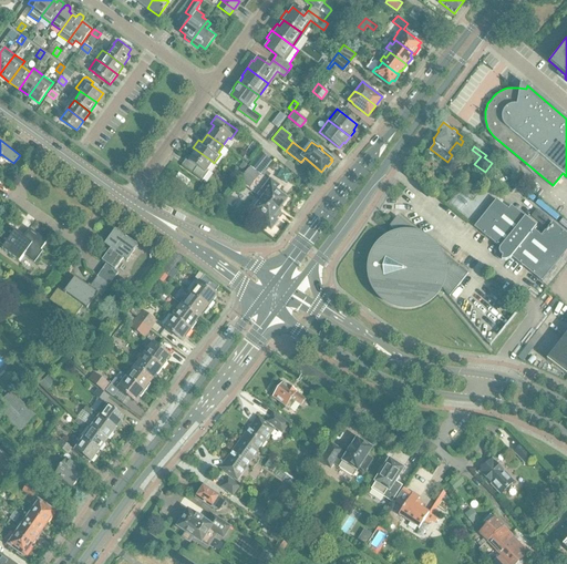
[(212,161),(196,150),(191,157),(187,155),(182,164),(203,178),(208,171),(206,168),(212,161)]
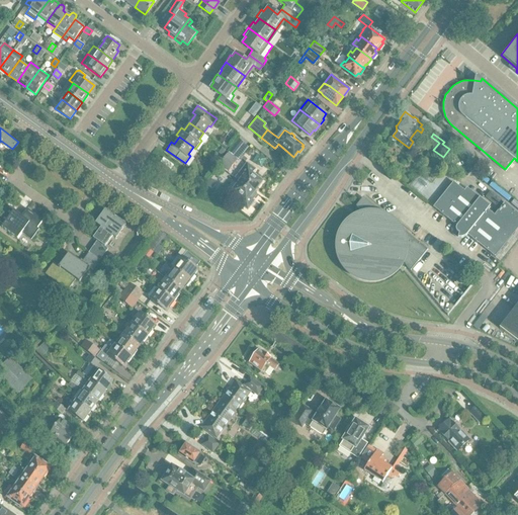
[(224,165),(233,154),(228,151),(219,162),(224,165)]
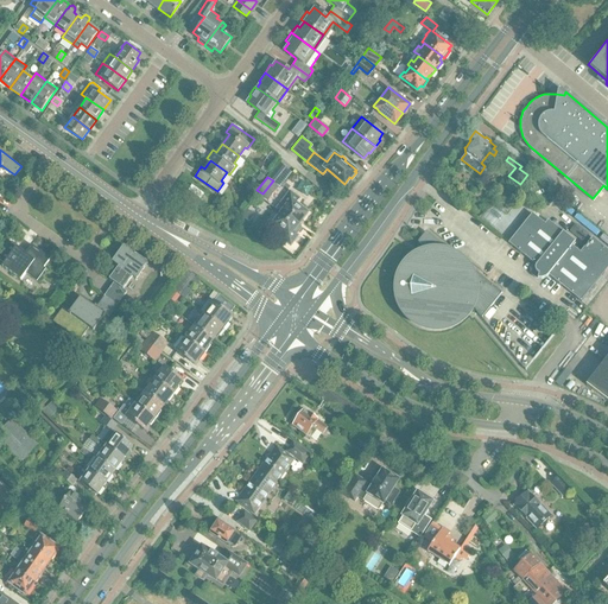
[(273,180),(263,194),(268,198),(278,185),(273,180)]
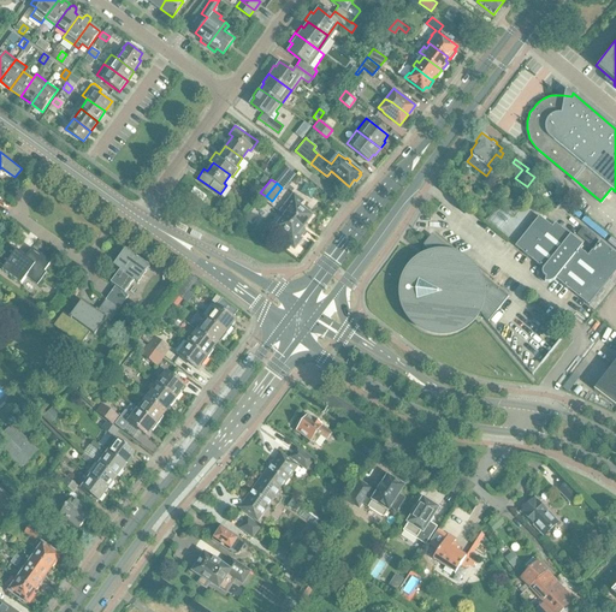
[(285,213),(302,226),(312,214),(300,205),(303,200),(294,192),(279,209),(284,214),(285,213)]
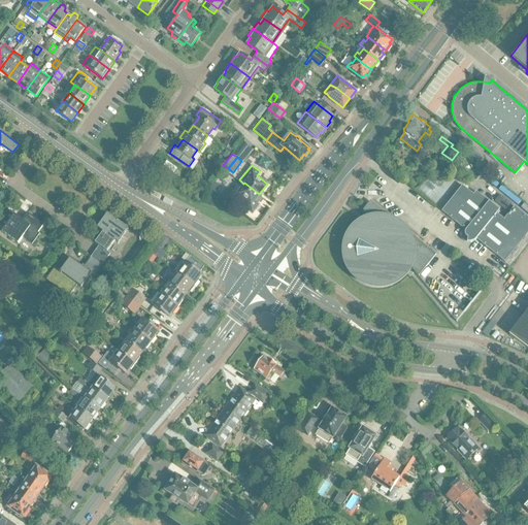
[(244,183),(243,184),(236,193),(239,196),(236,200),(252,211),(258,204),(257,203),(262,196),(259,194),(244,183)]
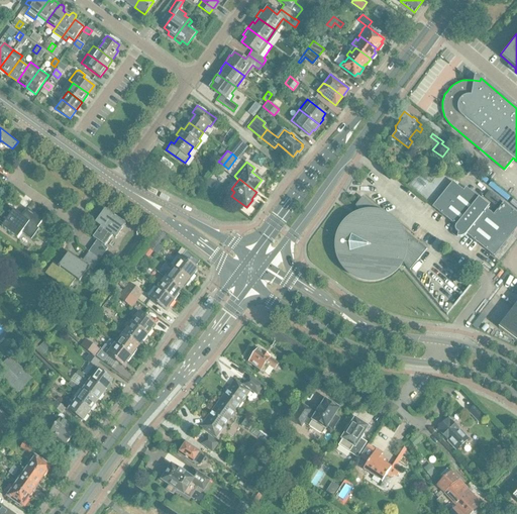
[(431,205),(455,224),(455,225),(454,226),(454,227),(449,228),(450,228),(450,229),(450,231),(451,231),(451,232),(452,233),(453,234),(454,234),(455,235),(456,235),(457,235),(458,236),(459,236),(460,235),(461,235),(462,235),(463,234),(464,234),(466,233),(466,232),(494,254),(516,225),(516,211),(503,200),(493,213),(486,207),(489,204),(466,186),(462,189),(451,180),(431,205)]
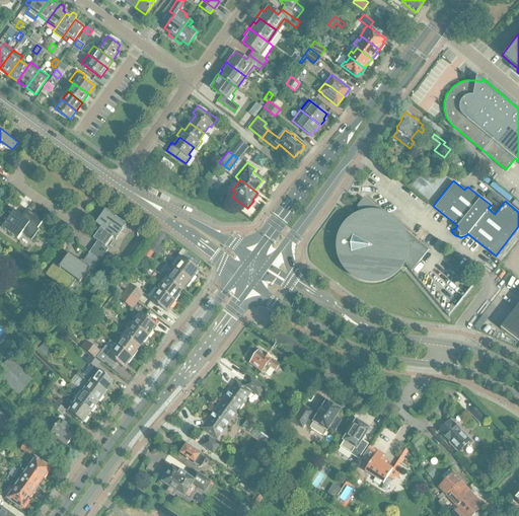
[(491,190),(486,196),(497,205),(502,199),(491,190)]
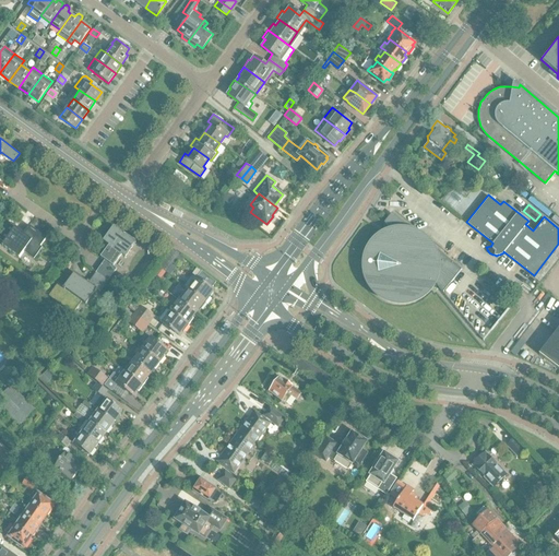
[(378,292),(380,293),(383,295),(387,297),(391,298),(393,298),(395,298),(396,299),(399,299),(402,299),(403,299),(405,298),(407,298),(411,297),(414,296),(417,295),(419,294),(420,293),(421,292),(424,291),(425,288),(426,288),(427,287),(428,285),(429,284),(430,282),(431,281),(432,279),(442,291),(461,268),(391,212),(383,221),(392,231),(390,232),(388,232),(384,234),(382,235),(380,236),(378,238),(377,239),(375,241),(373,243),(371,246),(369,248),(368,250),(368,252),(367,255),(366,257),(366,259),(366,260),(366,263),(366,265),(366,268),(366,270),(366,273),(367,275),(368,278),(369,280),(370,282),(371,284),(372,286),(373,287),(376,290),(378,291),(378,292)]
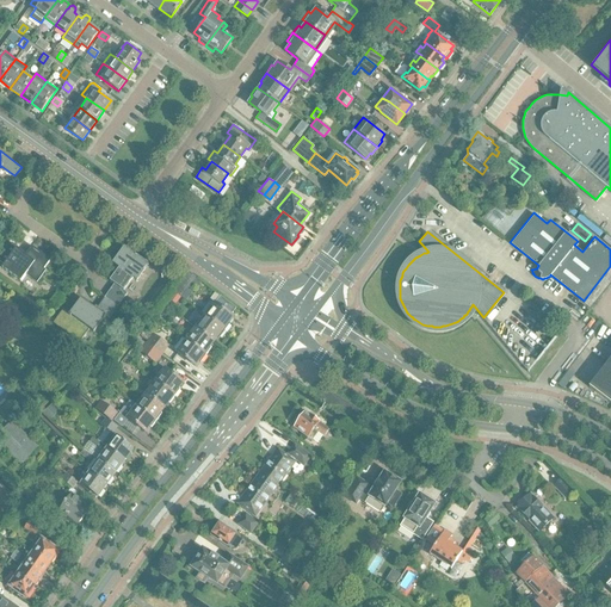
[(16,247),(1,266),(20,279),(25,273),(37,282),(45,268),(43,267),(50,258),(31,245),(25,253),(16,247)]
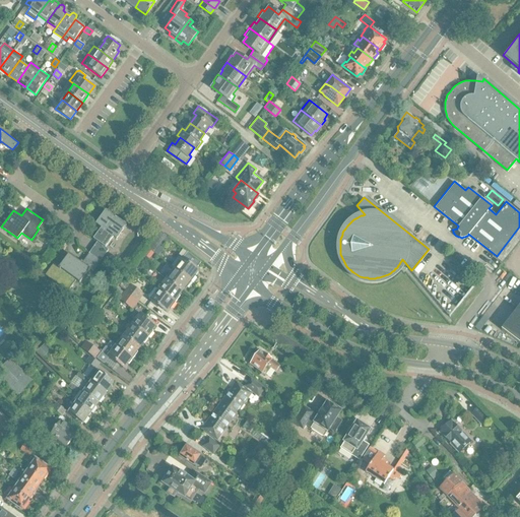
[(93,246),(89,251),(101,258),(107,263),(111,258),(112,256),(106,252),(109,248),(105,246),(113,235),(116,237),(126,223),(106,208),(95,222),(102,227),(93,238),(96,241),(93,246)]
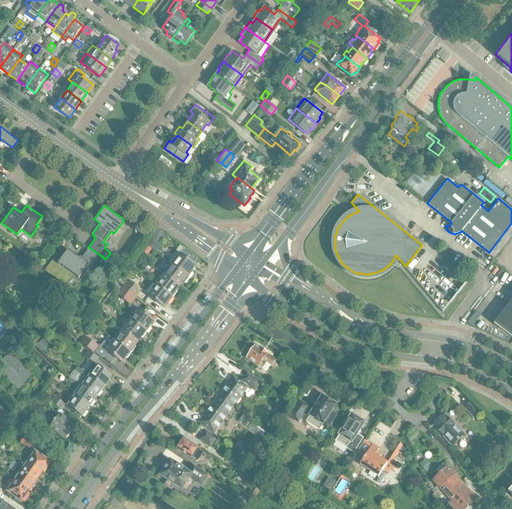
[(151,247),(164,231),(156,225),(144,241),(151,247)]
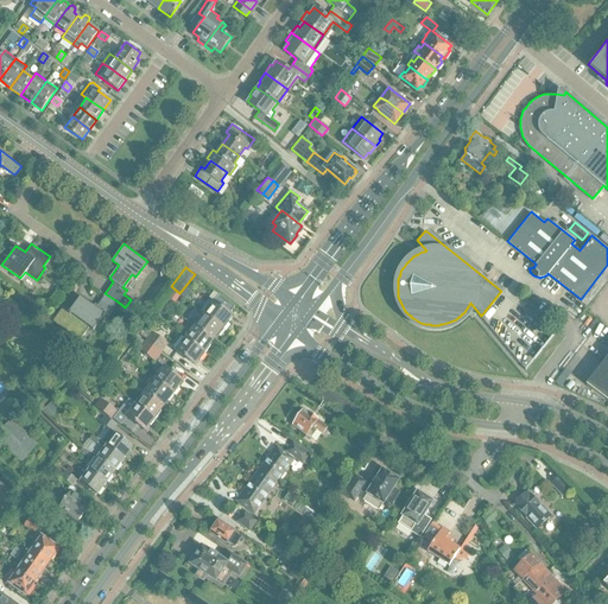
[(207,298),(198,309),(203,312),(222,326),(230,313),(229,312),(234,305),(217,292),(213,299),(210,298),(209,298),(208,298),(207,298)]
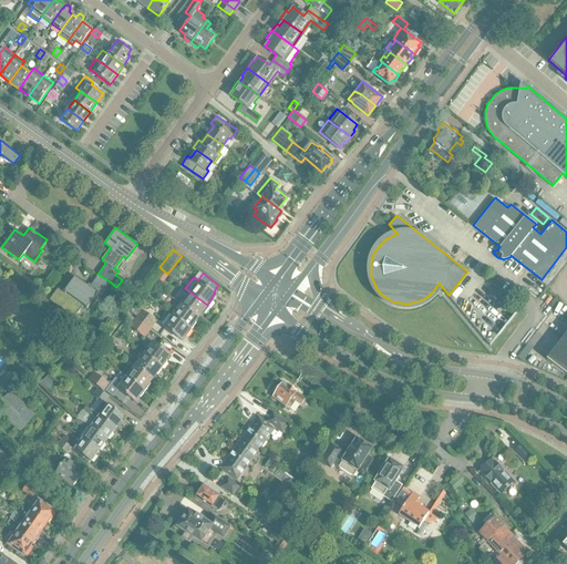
[(59,285),(49,298),(78,319),(96,294),(100,296),(110,282),(98,274),(89,285),(74,275),(64,289),(59,285)]
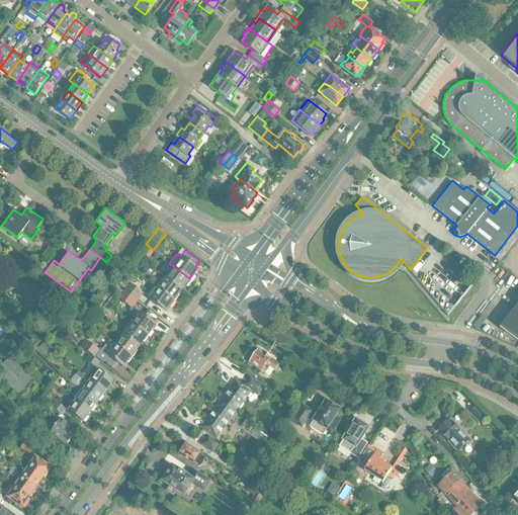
[(139,259),(136,264),(140,268),(144,263),(139,259)]
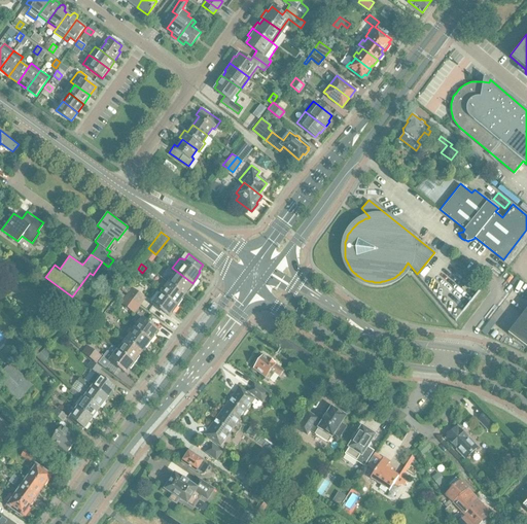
[(176,271),(169,281),(184,293),(192,283),(176,271)]
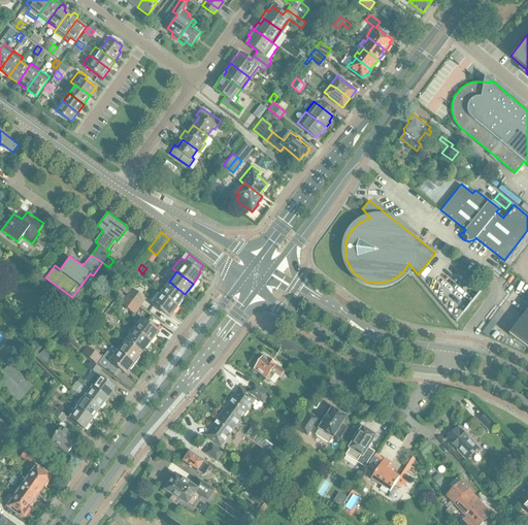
[(169,282),(161,292),(176,304),(185,294),(169,282)]
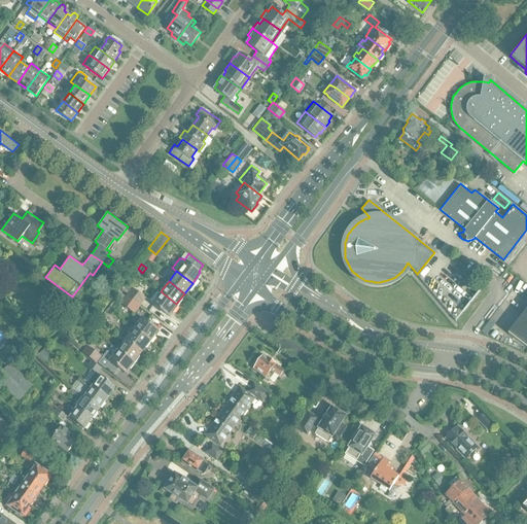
[(132,287),(128,293),(140,303),(150,311),(154,305),(168,314),(176,304),(161,291),(153,302),(145,295),(144,297),(132,287)]
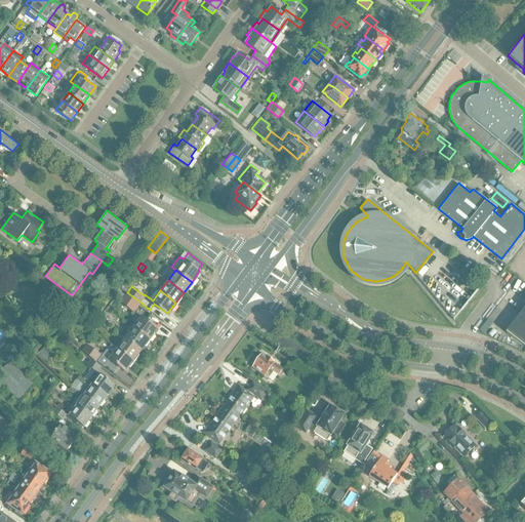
[(122,298),(121,299),(133,310),(139,302),(127,292),(125,293),(122,298)]
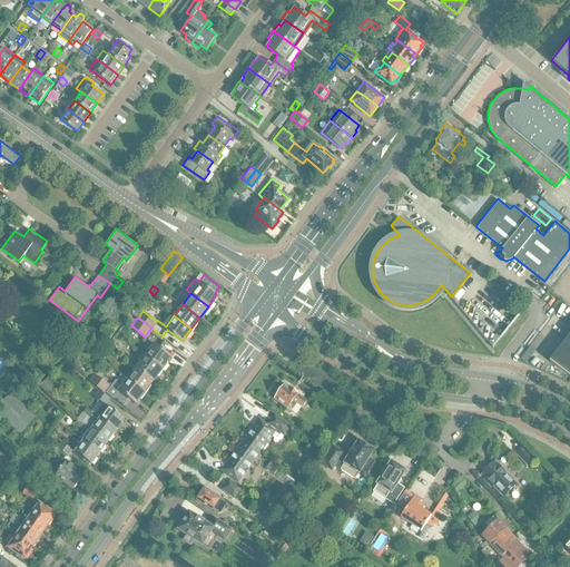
[(569,331),(549,360),(569,374),(569,331)]
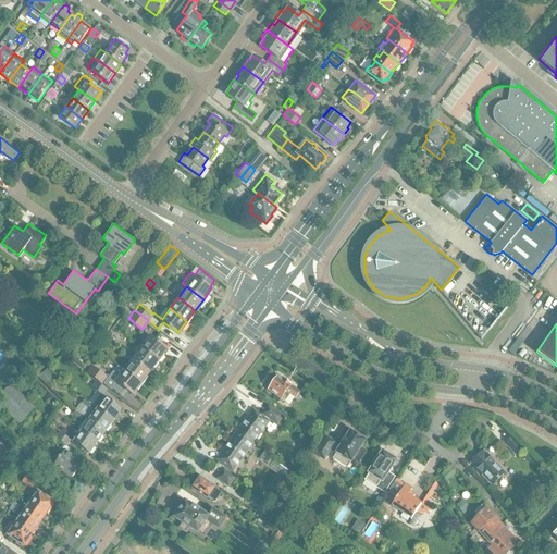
[(149,334),(140,346),(158,359),(166,347),(149,334)]
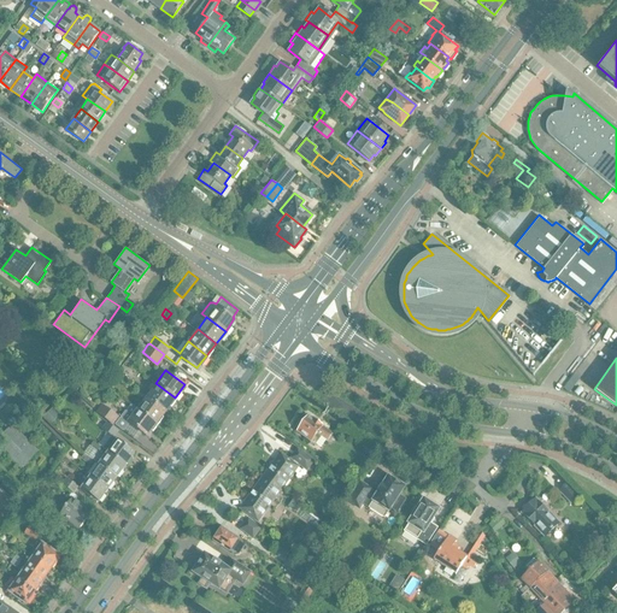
[(156,383),(146,395),(165,410),(175,398),(156,383)]
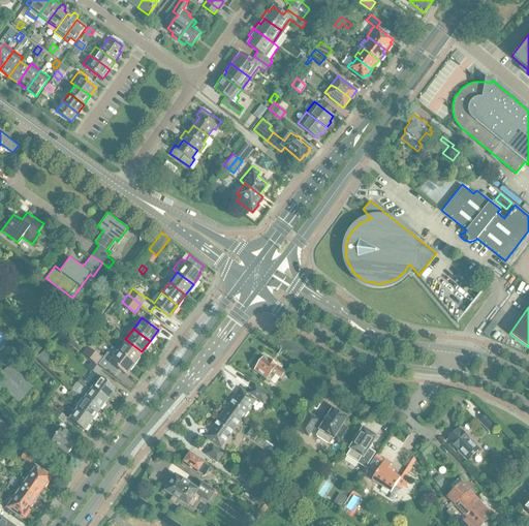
[(125,339),(118,349),(134,362),(142,351),(125,339)]
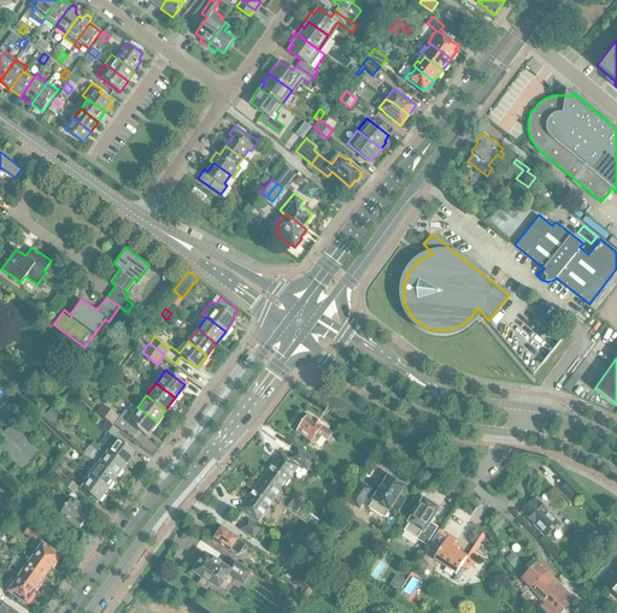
[(121,414),(115,423),(123,429),(129,422),(147,435),(157,422),(137,407),(133,404),(130,402),(125,410),(124,410),(121,414)]
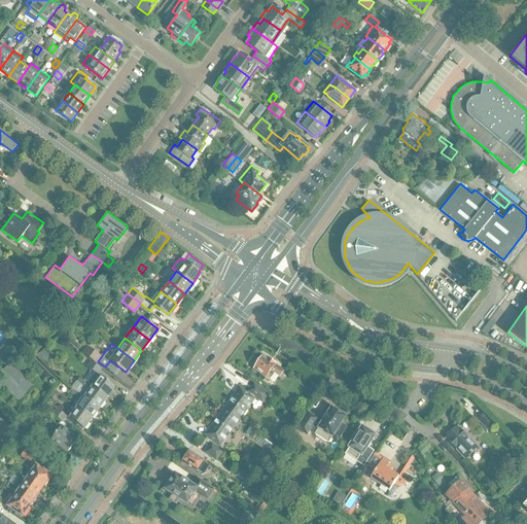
[(101,355),(86,345),(82,350),(96,360),(101,355)]
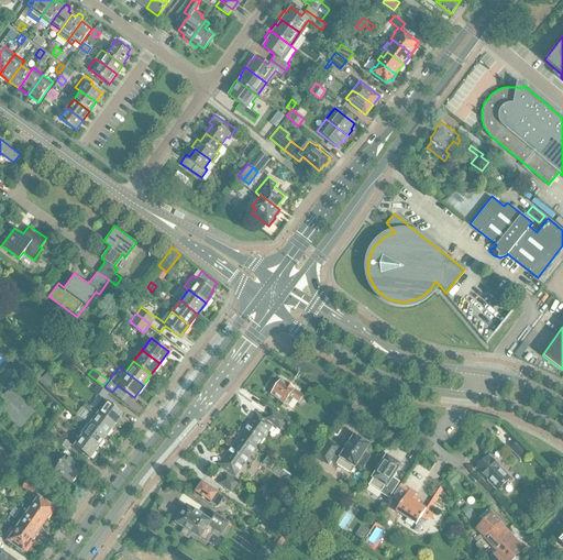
[(287,404),(293,396),(298,399),(302,394),(294,387),(282,379),(271,392),(284,402),(284,401),(287,404)]
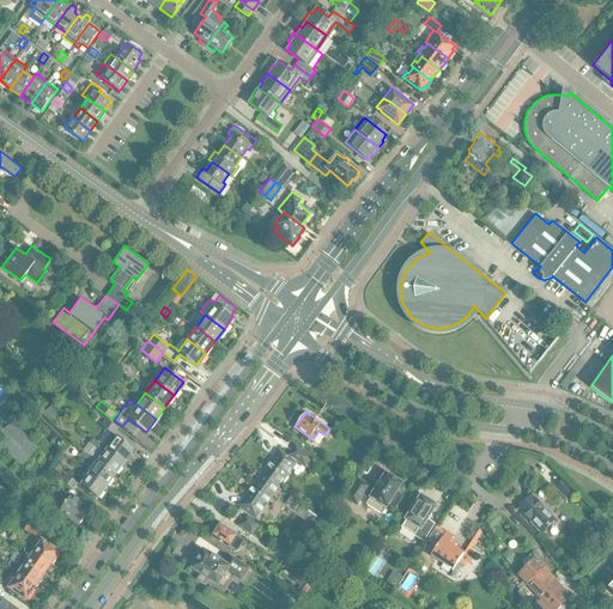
[(105,418),(101,424),(110,431),(113,432),(117,426),(105,418)]
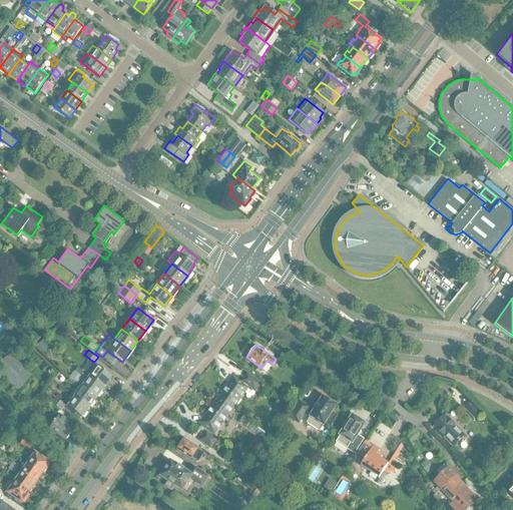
[(31,374),(10,353),(0,362),(0,370),(17,388),(31,374)]
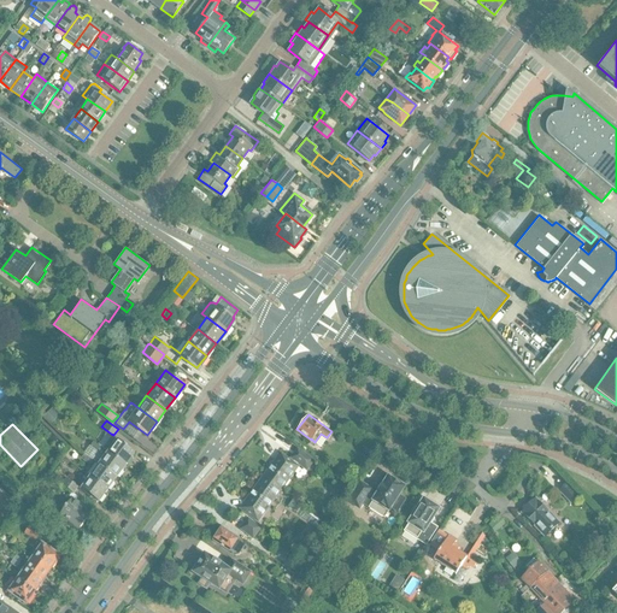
[(111,434),(103,446),(109,451),(125,463),(134,451),(117,437),(117,438),(113,435),(111,434)]
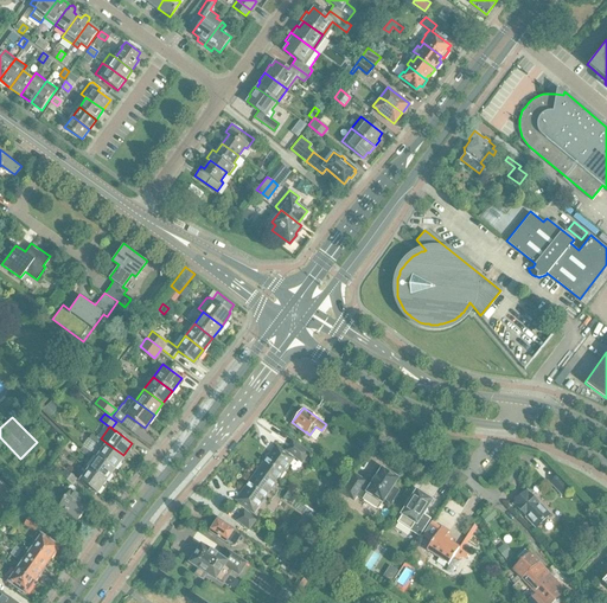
[(88,437),(82,444),(83,444),(91,450),(97,455),(115,467),(123,455),(107,443),(101,438),(91,432),(88,437)]
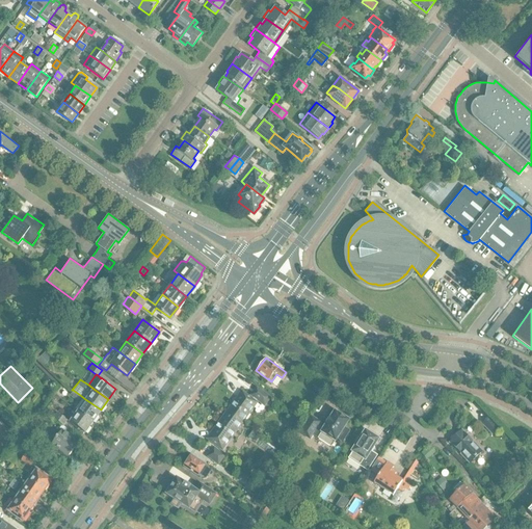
[(227,410),(241,421),(258,398),(264,403),(269,396),(256,387),(249,396),(241,390),(227,410)]
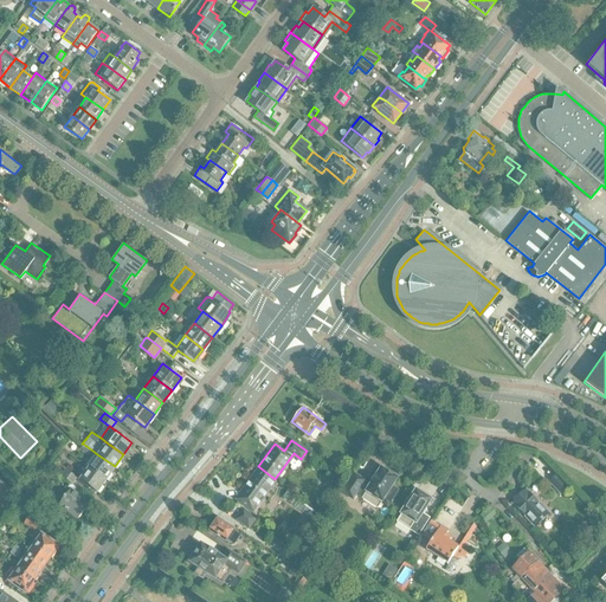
[(83,444),(79,448),(88,455),(91,450),(83,444)]
